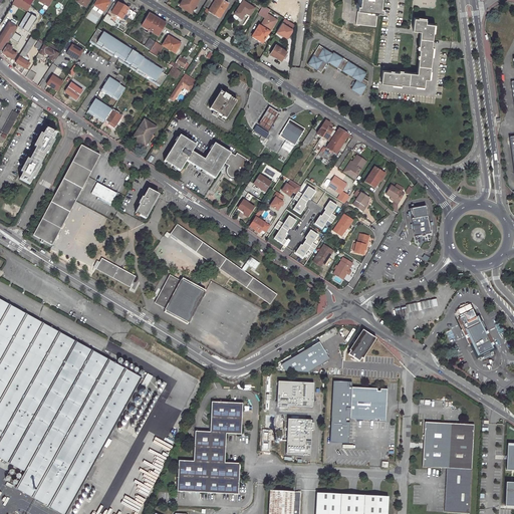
[(21,0),(14,0),(13,2),(28,11),(31,5),(21,0)]
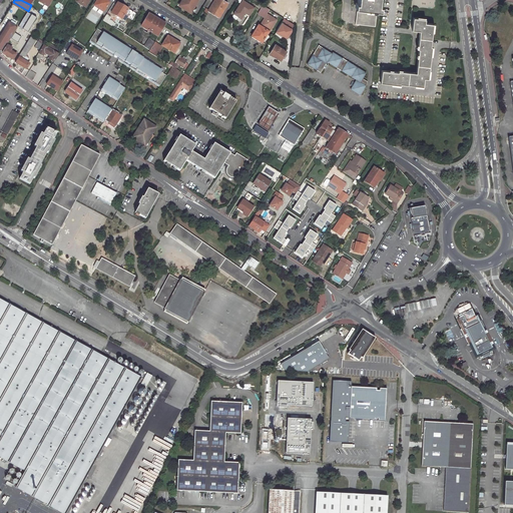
[(97,0),(94,5),(104,12),(109,3),(104,0),(97,0)]
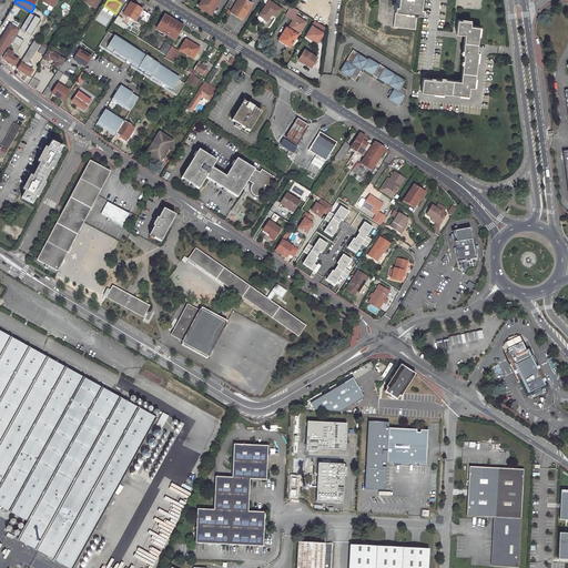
[(211,13),(219,0),(203,0),(204,0),(200,7),(211,13)]
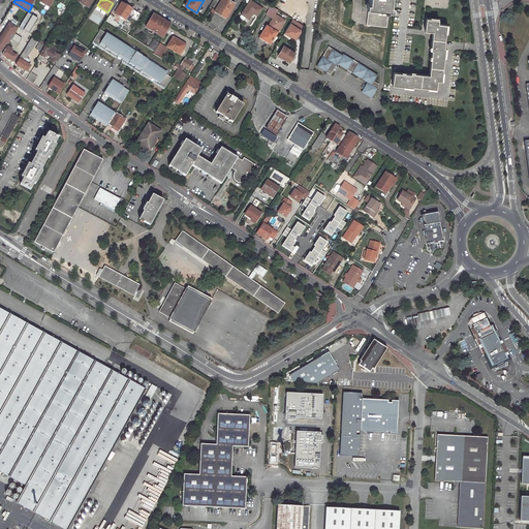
[(225,18),(235,3),(230,0),(241,0),(243,1),(243,0),(213,0),(209,7),(225,18)]
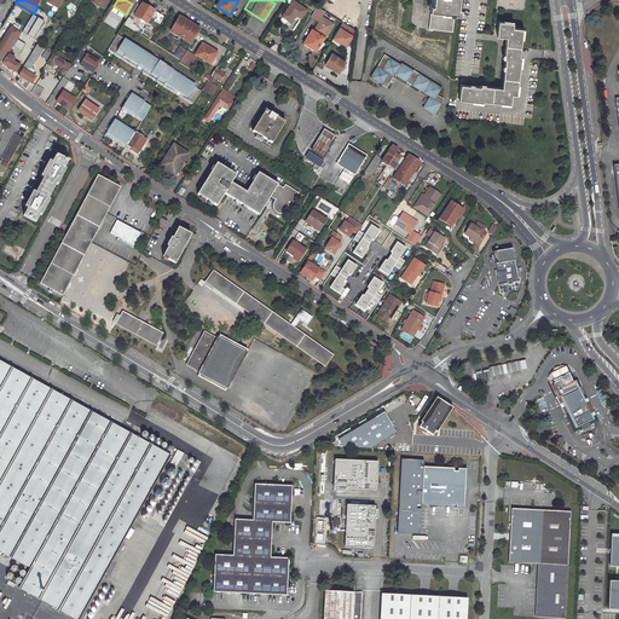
[(306,9),(293,0),(282,17),(290,22),(295,15),(300,18),(306,9)]
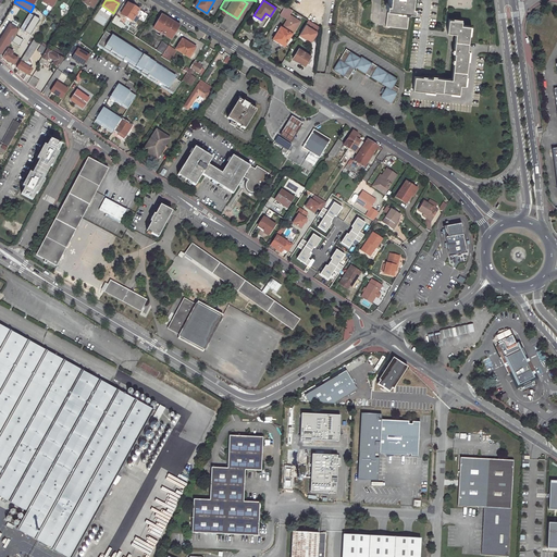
[(388,0),(388,3),(386,2),(386,9),(394,10),(393,11),(401,12),(401,14),(386,12),(385,26),(407,29),(409,15),(406,15),(407,11),(411,12),(411,5),(410,5),(410,0),(388,0)]
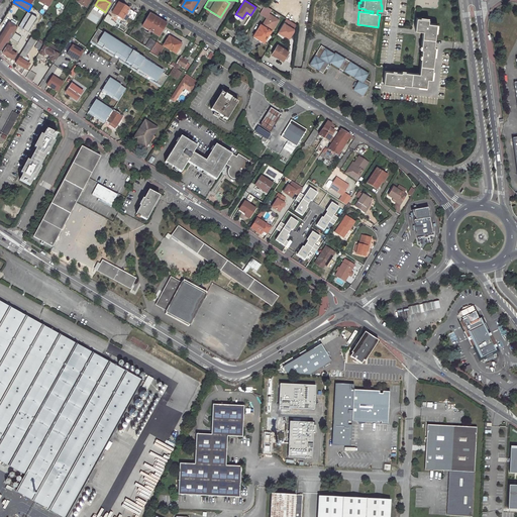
[(129,8),(119,2),(112,13),(123,19),(126,14),(134,18),(136,14),(129,9),(129,8)]
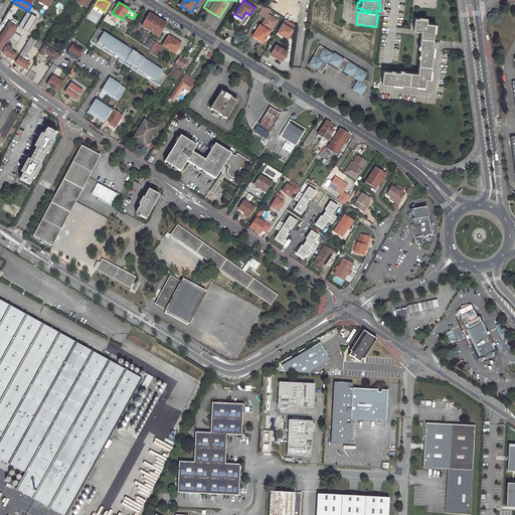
[(266,18),(261,25),(269,30),(270,28),(272,29),(277,20),(268,14),(270,9),(264,5),(262,8),(258,13),(266,18)]
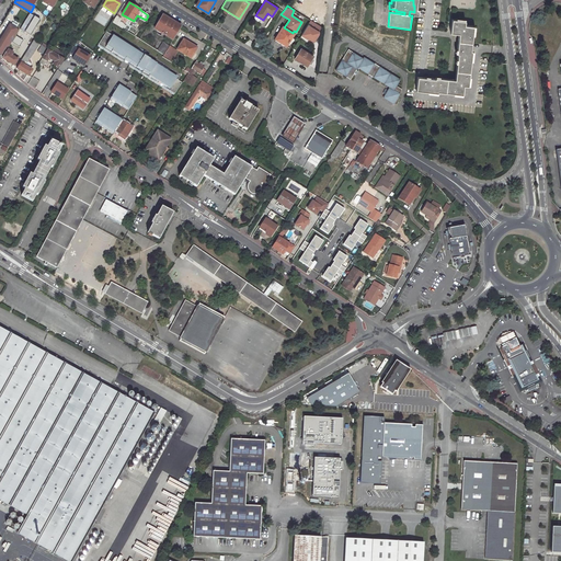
[(162,14),(155,29),(173,41),(182,26),(162,14)]
